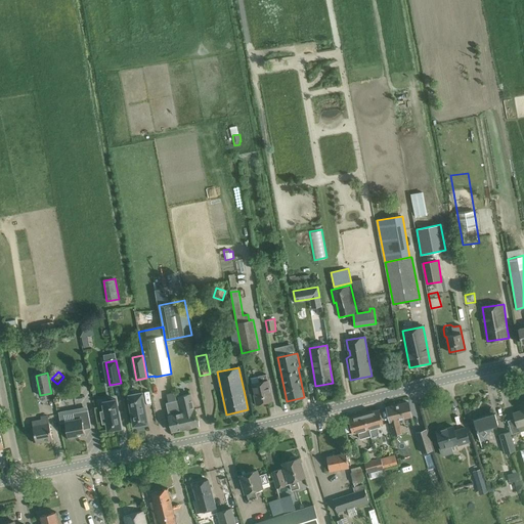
[(272,400),(270,390),(266,374),(258,376),(259,383),(252,384),(256,404),(272,400)]
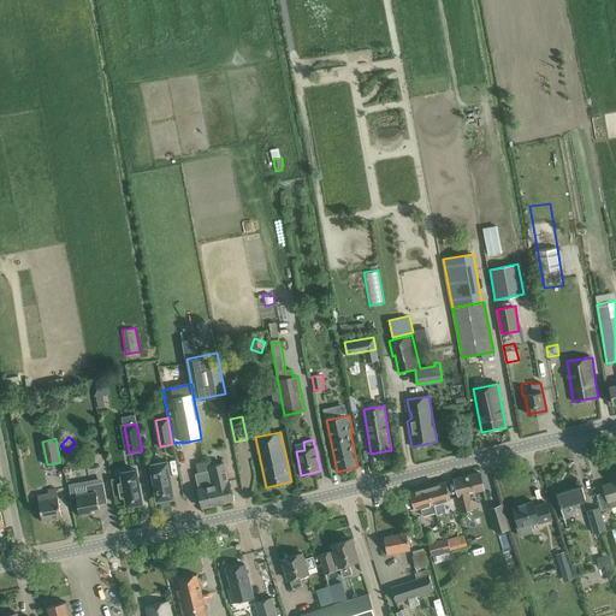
[(167,461),(150,465),(153,477),(152,478),(153,487),(155,486),(158,499),(161,499),(161,501),(170,499),(170,497),(173,497),(167,461)]
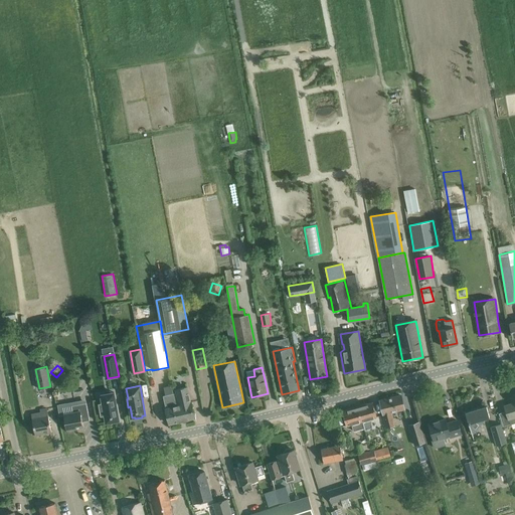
[(177,393),(174,393),(174,394),(177,395),(180,409),(180,411),(181,411),(183,420),(195,418),(192,408),(189,393),(187,387),(176,389),(177,393)]
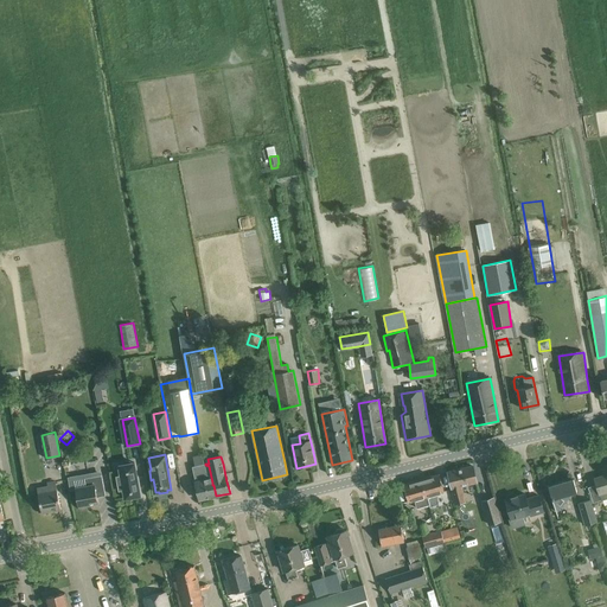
[(140,494),(134,462),(134,460),(119,462),(121,475),(117,475),(120,489),(123,489),(125,498),(128,497),(129,499),(138,498),(136,496),(140,494)]
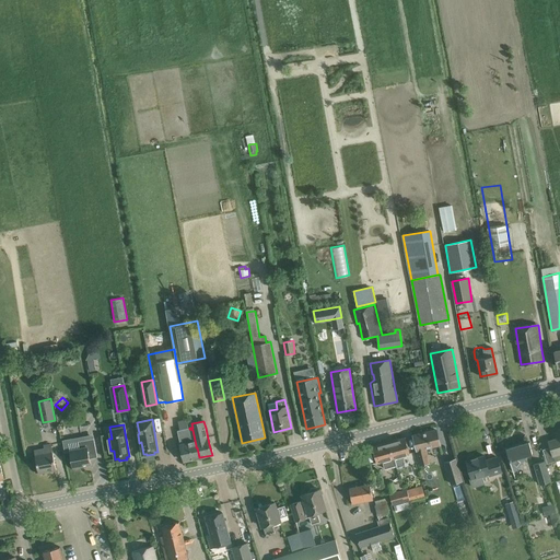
[(181,430),(177,431),(179,441),(182,451),(185,462),(199,457),(197,447),(196,447),(196,445),(193,430),(189,429),(189,428),(181,430)]
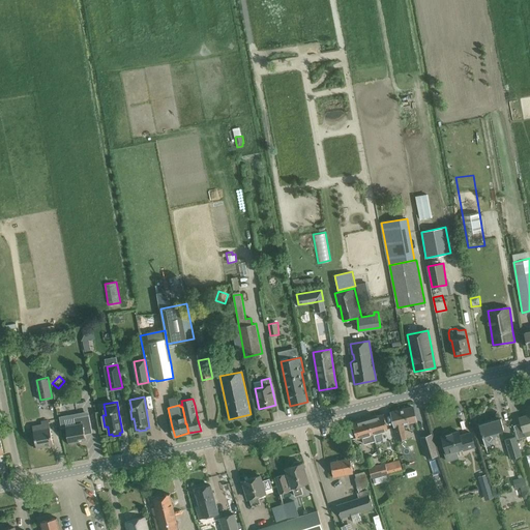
[(416,421),(415,417),(413,407),(391,412),(399,440),(408,438),(405,424),(416,421)]
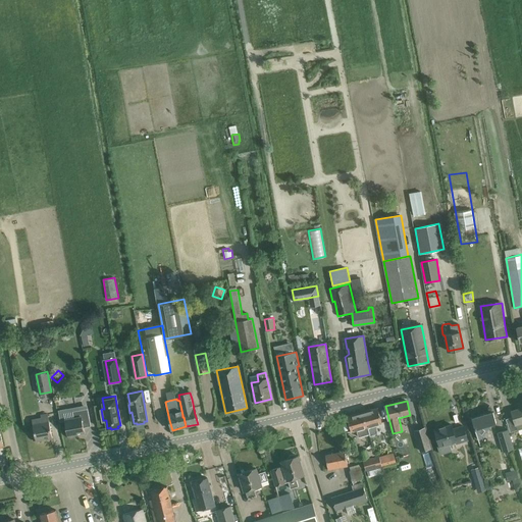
[(377,408),(362,412),(369,434),(370,433),(370,435),(378,433),(376,424),(381,423),(377,408)]
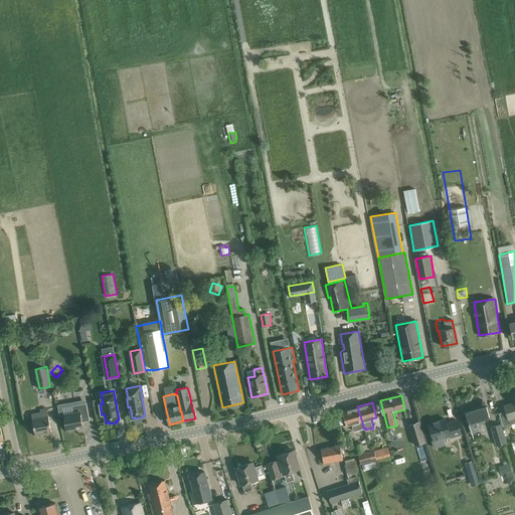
[(514,402),(504,406),(510,424),(514,422),(514,402)]
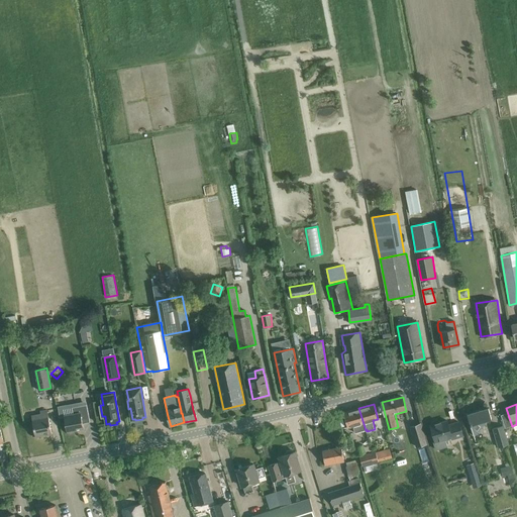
[(90,422),(88,412),(87,405),(72,407),(73,414),(65,415),(68,431),(83,428),(82,423),(90,422)]
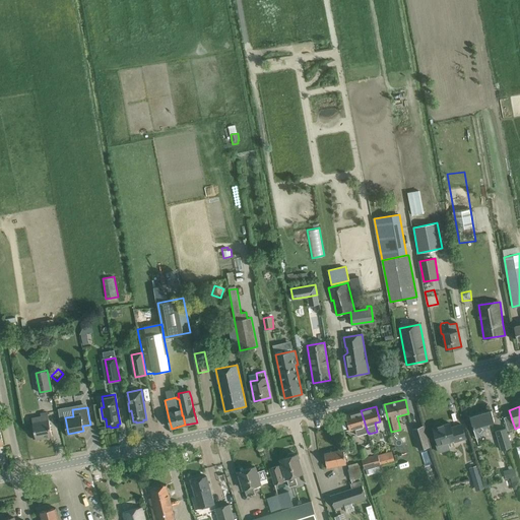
[(358,435),(368,433),(361,410),(345,415),(349,430),(355,428),(358,435)]
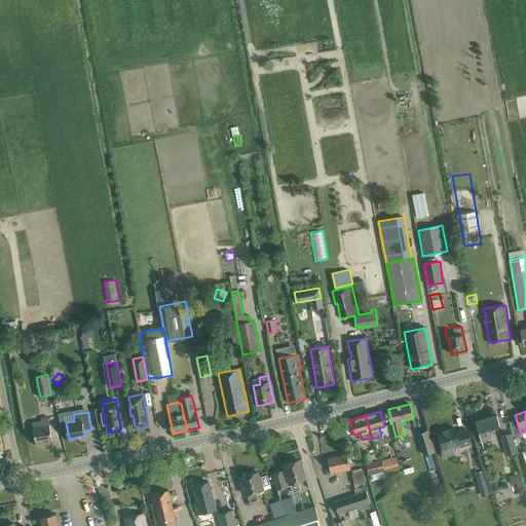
[(482,443),(483,443),(496,426),(500,425),(497,415),(476,421),(482,443)]
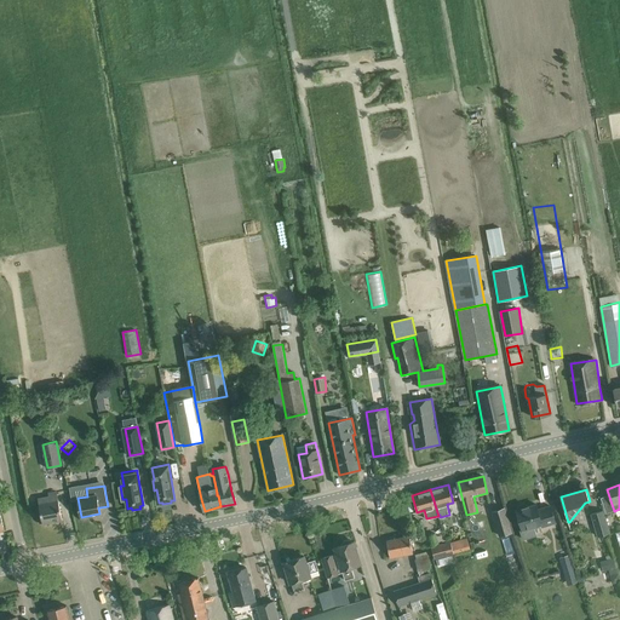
[(50,501),(39,504),(42,523),(62,520),(57,492),(49,493),(49,495),(50,501)]
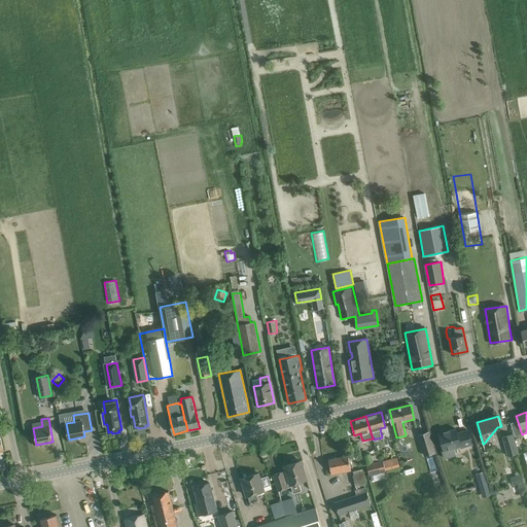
[(456,455),(454,448),(460,446),(461,447),(471,444),(470,440),(467,430),(457,433),(456,428),(438,433),(444,450),(442,450),(444,458),(456,455)]
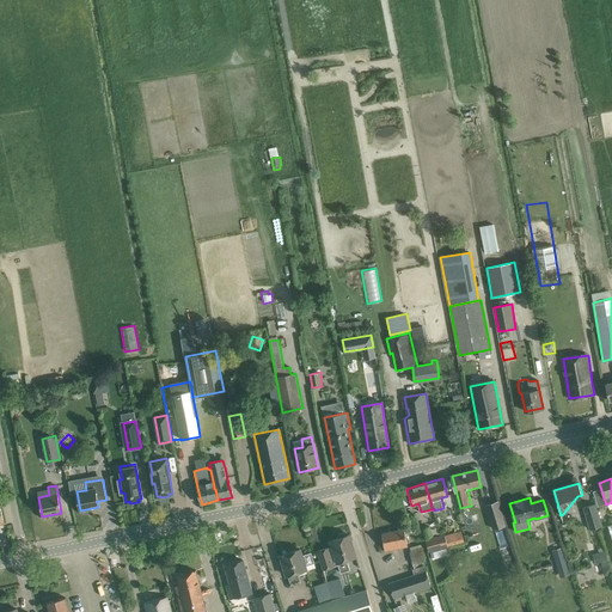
[(494,530),(506,526),(499,501),(487,505),(494,530)]
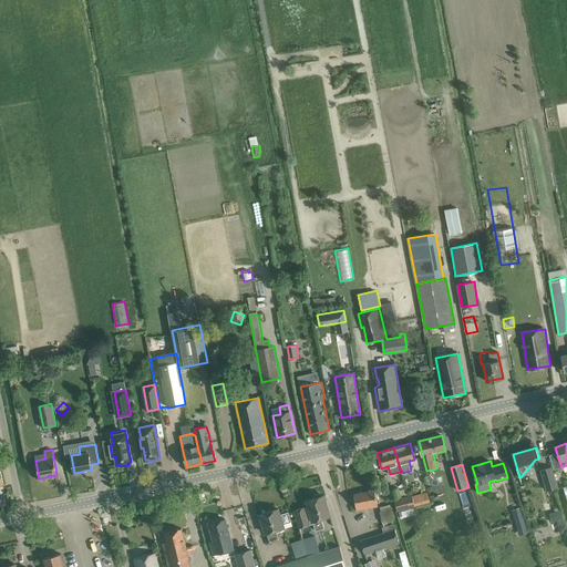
[(552,466),(540,470),(547,491),(557,487),(552,466)]
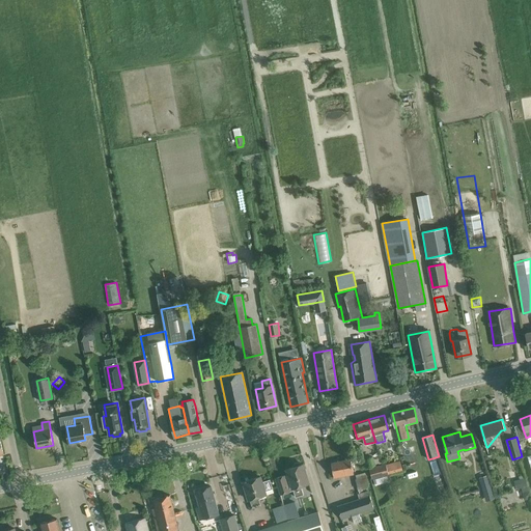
[(368,468),(369,468),(383,464),(381,458),(374,460),(373,456),(365,458),(368,468)]
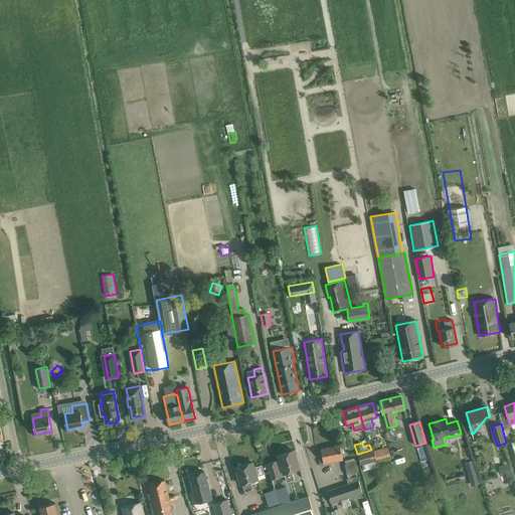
[(340,445),(321,449),(324,463),(343,460),(340,445)]
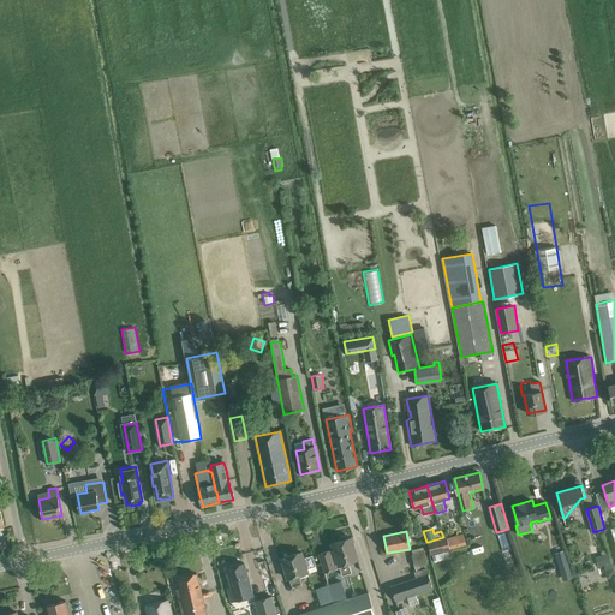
[(451,548),(466,543),(464,532),(447,537),(451,548)]
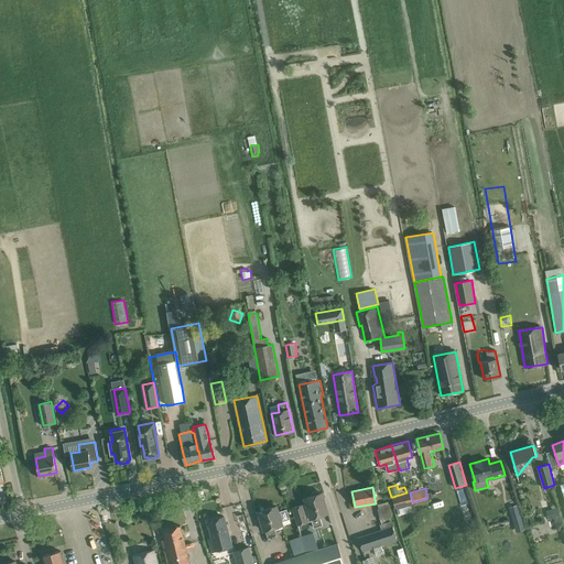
[(304,498),(307,509),(304,510),(303,505),(293,508),(299,524),(307,521),(307,519),(311,518),(314,528),(323,525),(320,516),(328,512),(322,492),(320,494),(318,491),(316,490),(313,492),(312,495),(312,496),(304,498)]
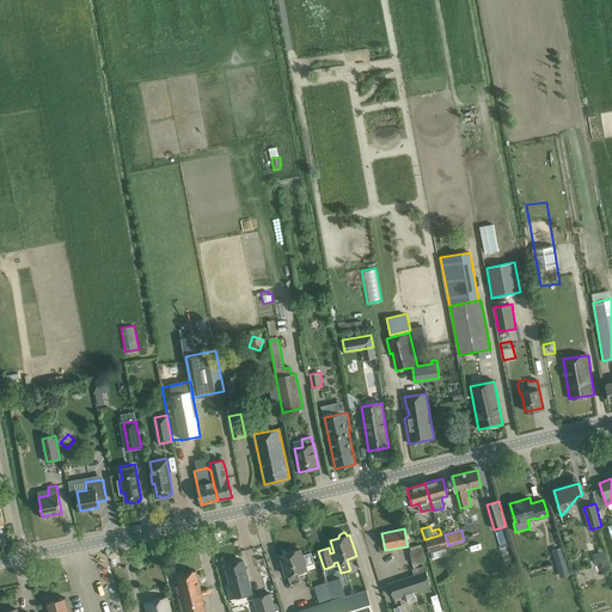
[(445,533),(441,534),(426,539),(429,552),(448,546),(448,545),(445,533)]
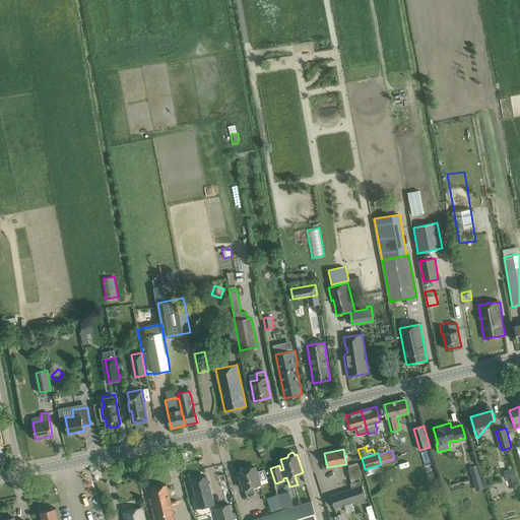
[(260,483),(258,475),(255,466),(238,471),(244,490),(244,489),(247,498),(256,495),(253,486),(260,483)]
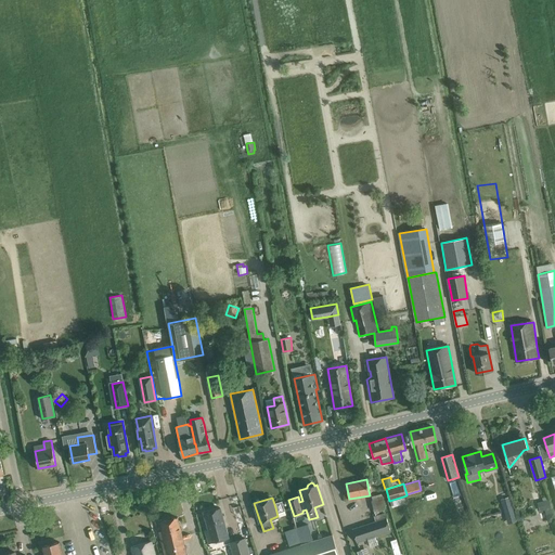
[(382,498),(372,501),(374,511),(385,508),(382,498)]
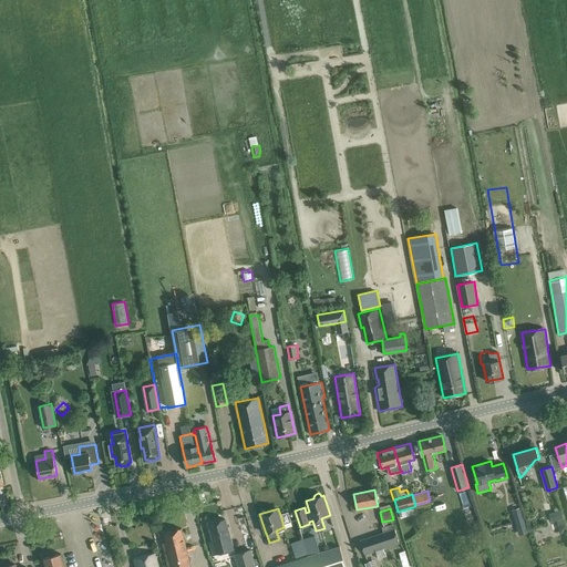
[(562,511),(549,513),(552,523),(564,519),(562,511)]
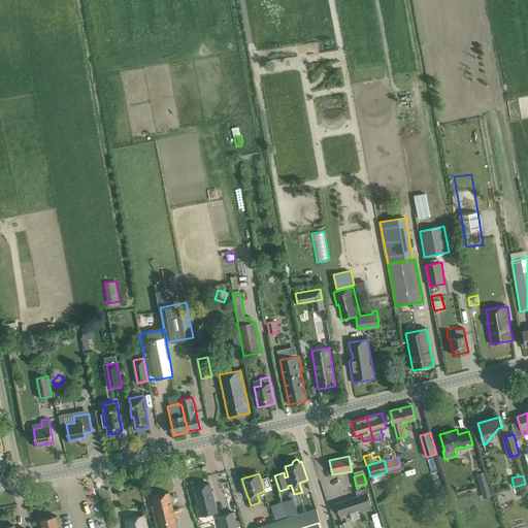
[(217,509),(212,493),(209,483),(194,487),(199,503),(196,504),(198,515),(217,509)]
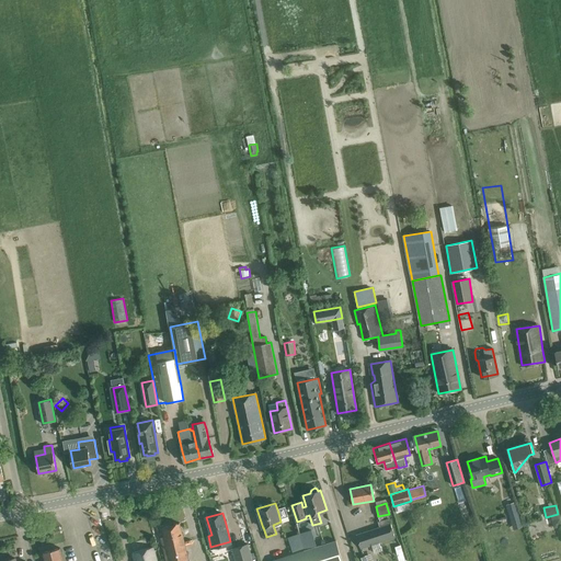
[(517,515),(508,517),(511,524),(519,522),(517,515)]
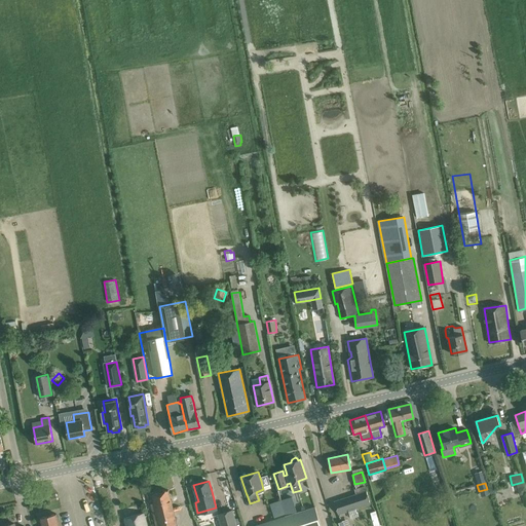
[(370,501),(368,495),(365,486),(354,489),(357,494),(334,502),(338,515),(348,512),(350,518),(359,516),(357,509),(371,504),(370,501)]
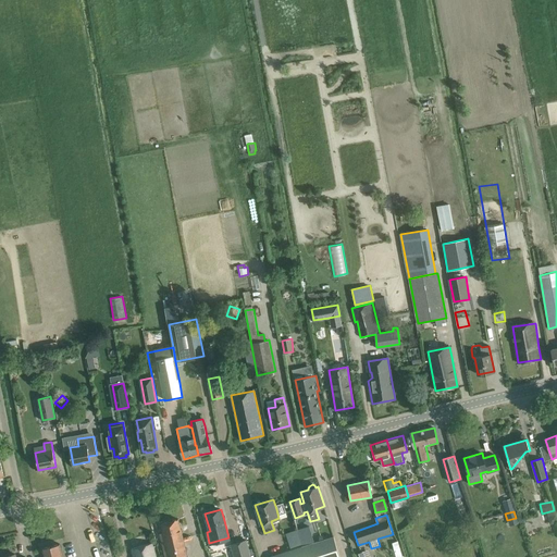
[(163,533),(160,533),(165,556),(177,556),(187,555),(181,530),(178,519),(161,523),(163,533)]
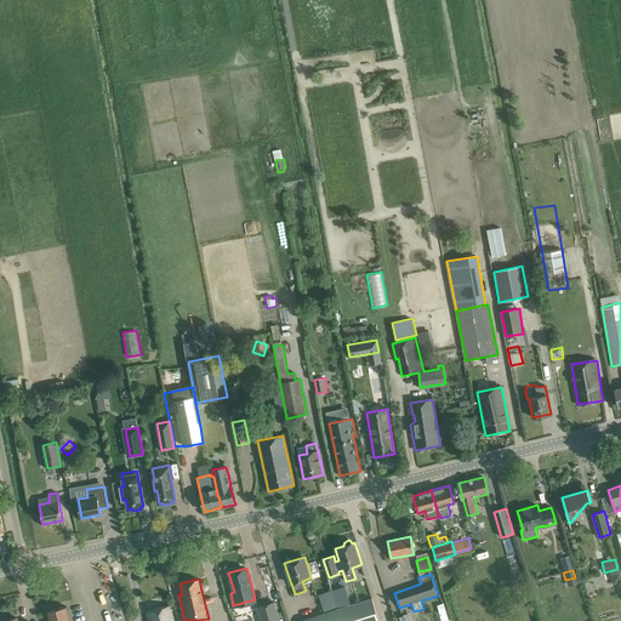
[(331,591),(334,599),(341,620),(376,620),(370,598),(351,604),(346,586),(331,591)]
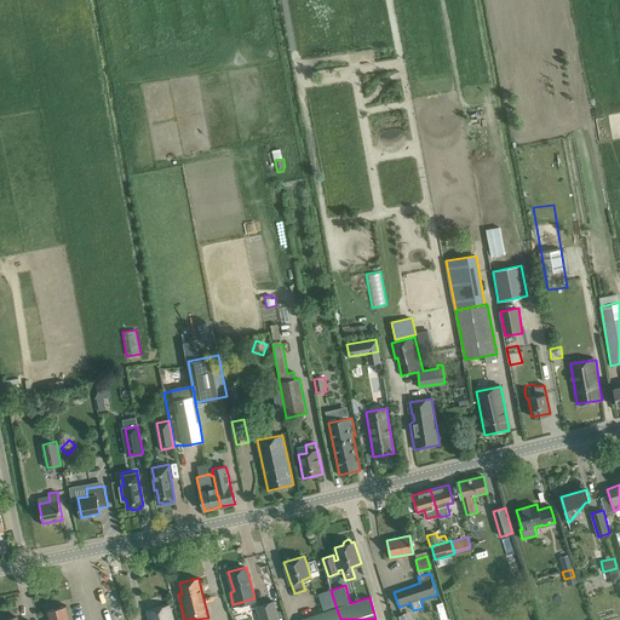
[(302,619),(340,619),(333,598),(322,602),(326,610),(302,618),(302,619)]
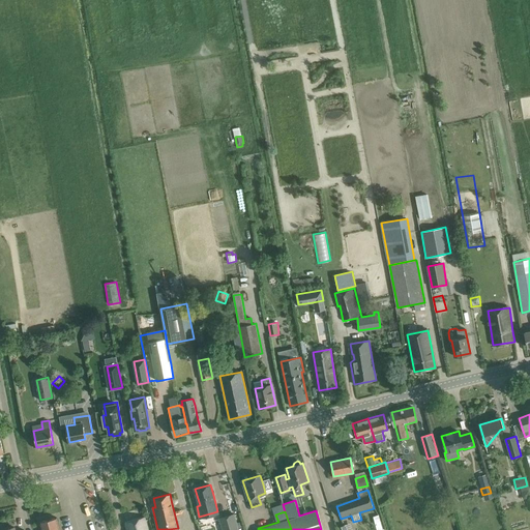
[(239,529),(235,514),(222,519),(224,529),(239,529)]
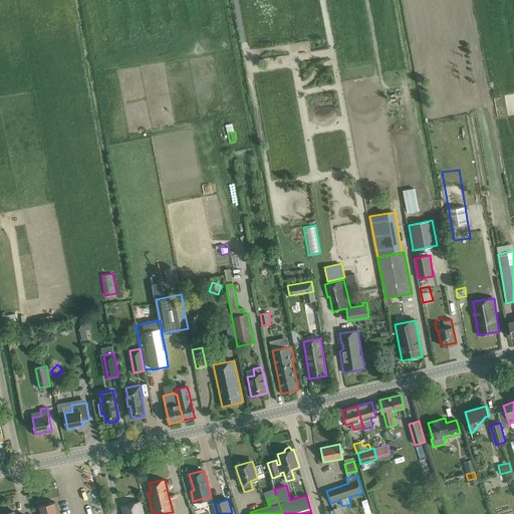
[(143,513),(140,501),(121,506),(122,513),(143,513)]
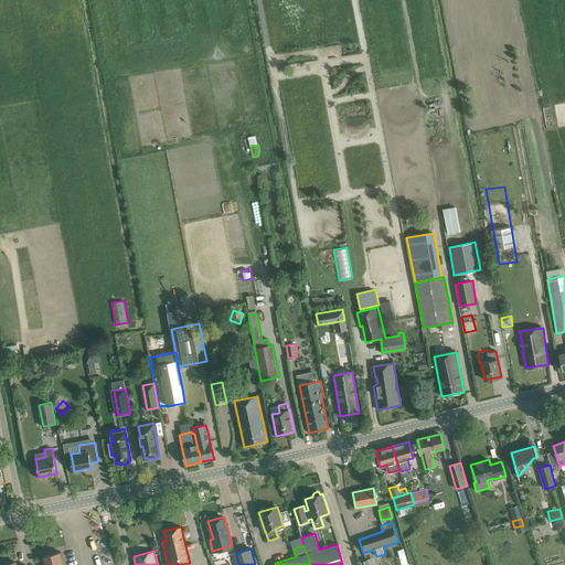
[(63,564),(61,552),(42,556),(44,564),(63,564)]
